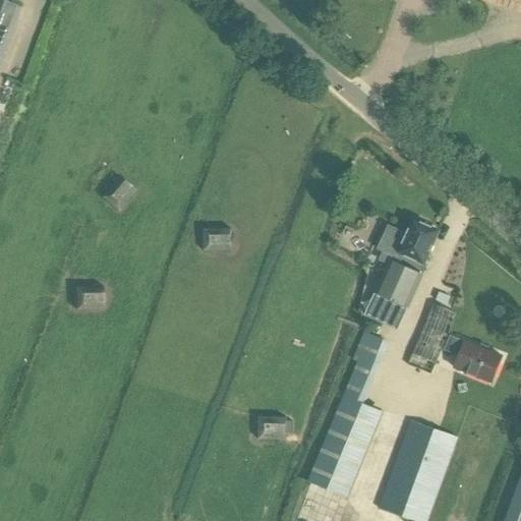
[(0,0),(0,57),(19,6),(0,0)]
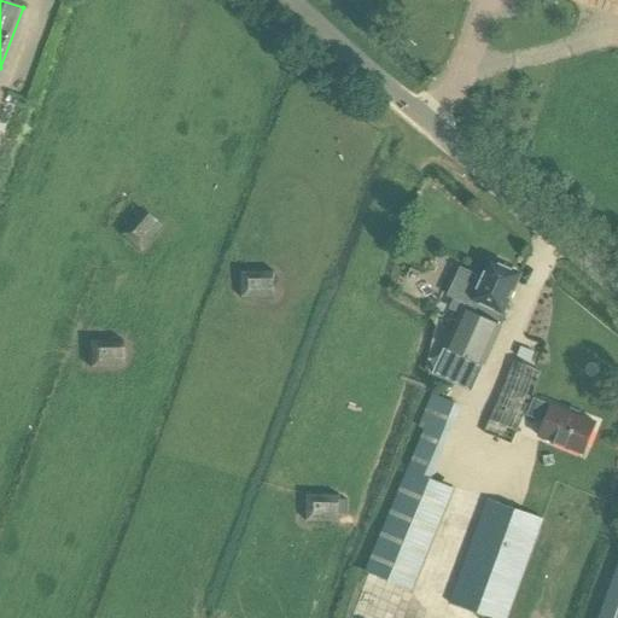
[(156,229),(141,216),(121,239),(135,251),(156,229)]
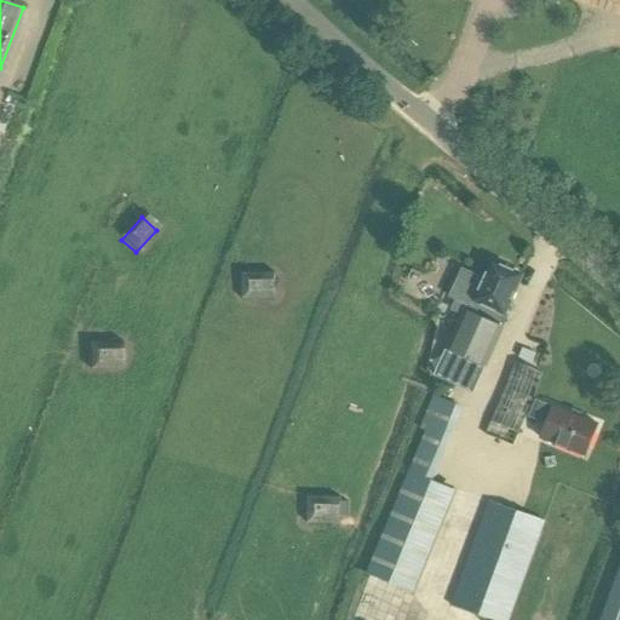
[(446,350),(447,350),(484,367),(503,327),(476,315),(481,304),(504,314),(521,276),(507,270),(507,265),(500,263),(497,265),(493,263),(484,280),(463,269),(448,298),(455,302),(451,310),(461,316),(446,350)]
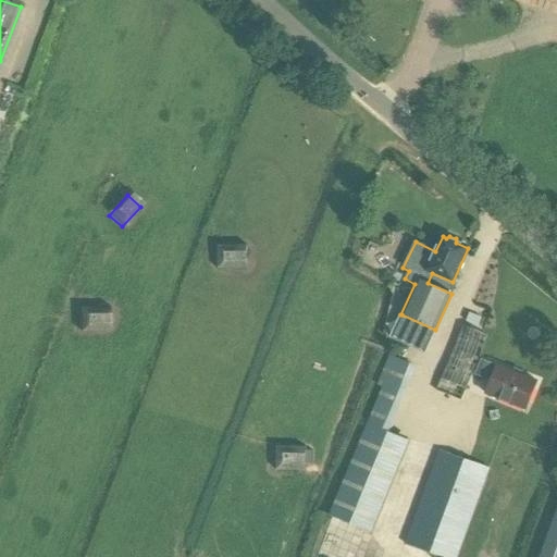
[(248,272),(247,251),(215,252),(217,274),(248,272)]
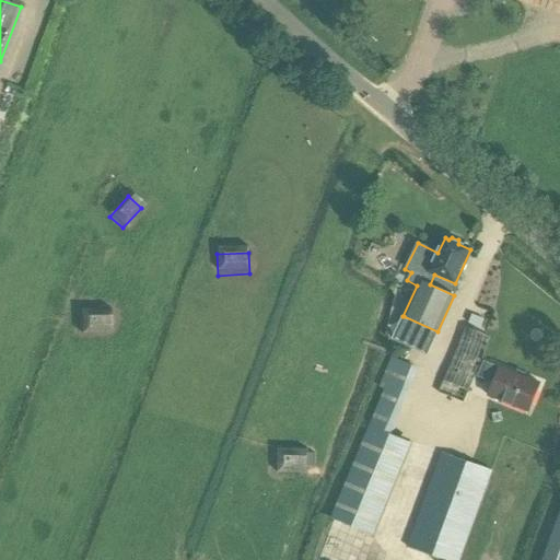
[(111,316),(82,316),(82,339),(111,339),(111,316)]
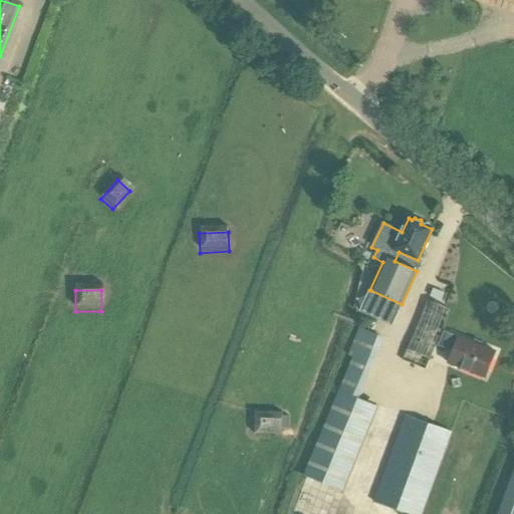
[(427,301),(407,349),(403,360),(425,369),(449,310),(427,301)]
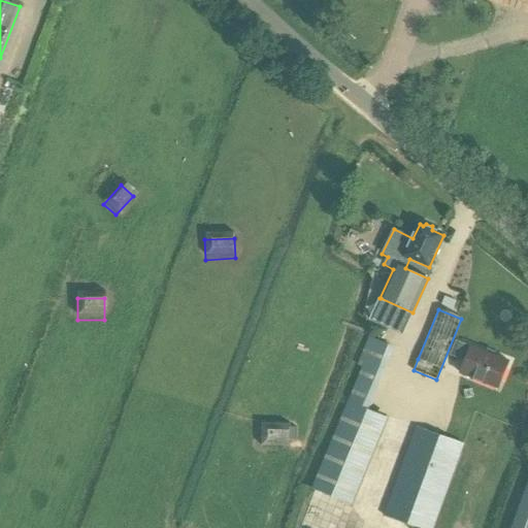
[(359,360),(365,363),(312,489),(325,494),(351,505),(387,418),(363,407),(397,326),(375,317),(359,360)]
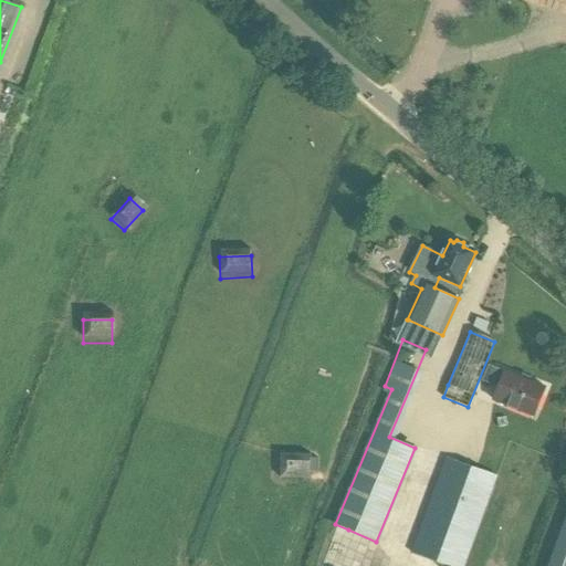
[(500,386),(493,400),(534,416),(545,388),(505,371),(489,365),(483,379),(500,386)]
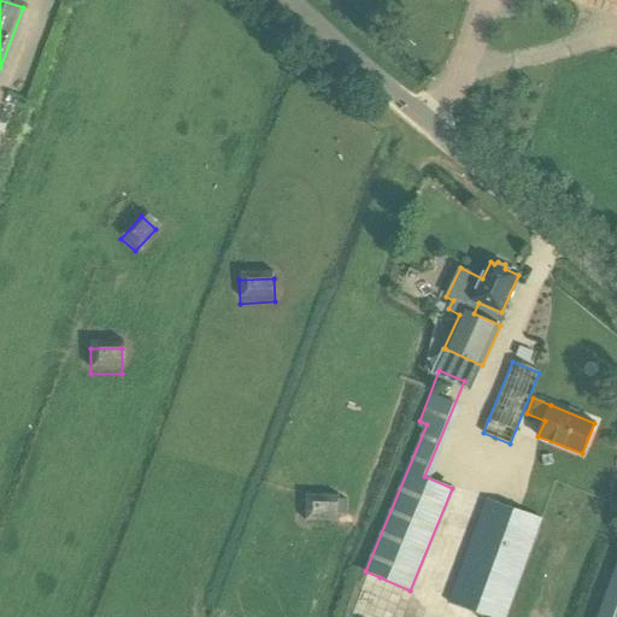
[(450,604),(487,616),(506,616),(542,519),(488,499),(450,604)]
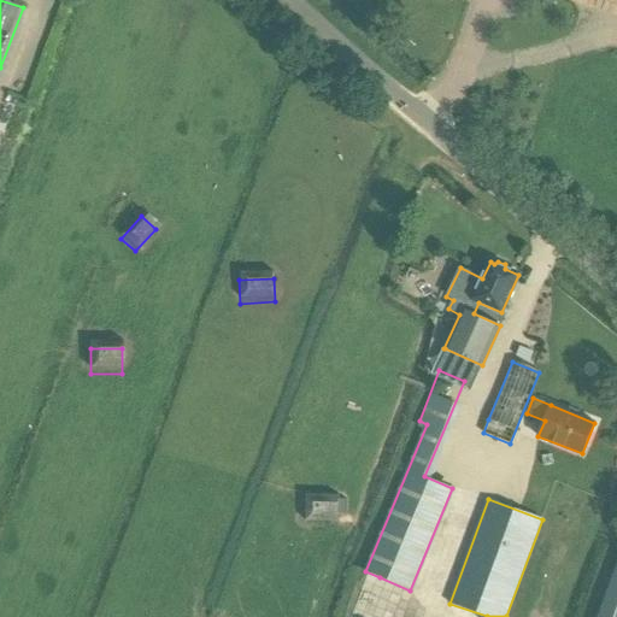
[(310,504),(309,528),(340,530),(341,505),(310,504)]
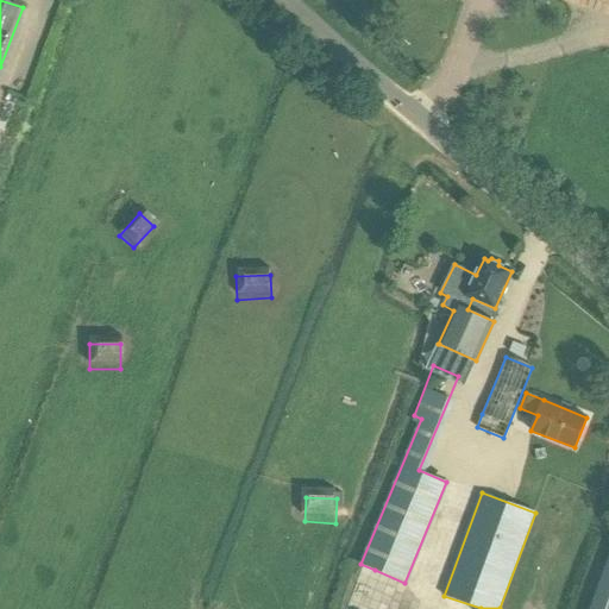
[(608,608),(608,557),(589,608),(608,608)]
